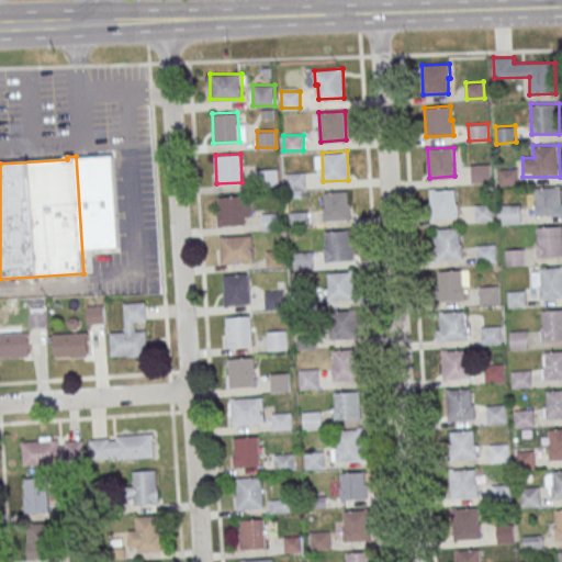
[(470,164),(490,163),(491,181),(471,182),(470,164)]
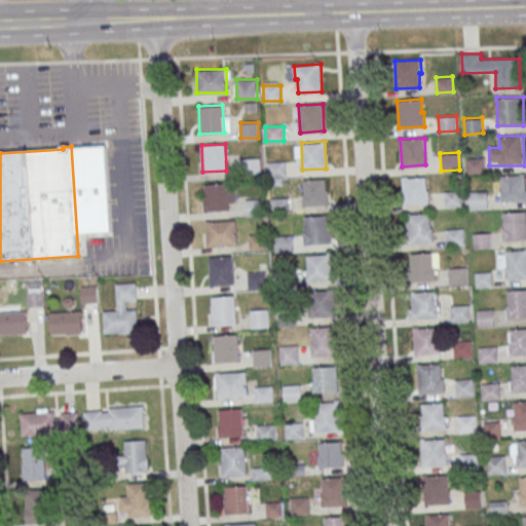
[(465,158),(484,156),(485,173),(466,174),(465,158)]
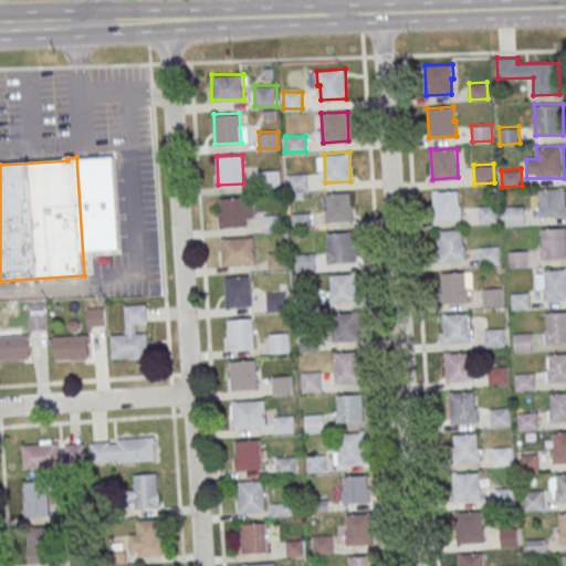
[(282,188),(281,169),(258,170),(259,189),(282,188)]
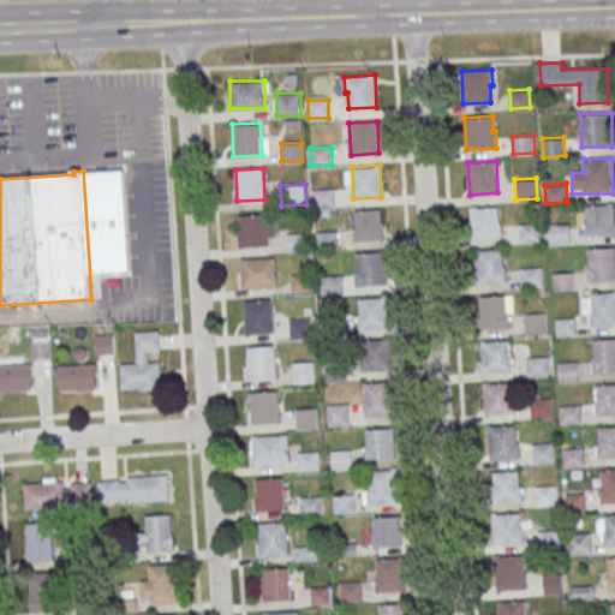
[(614,234),(614,203),(586,204),(586,236),(614,234)]
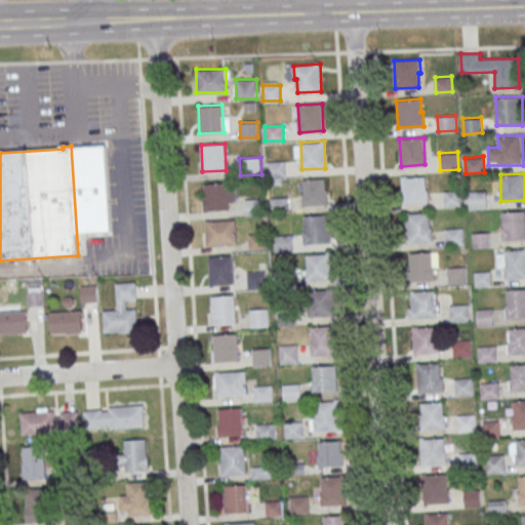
[(402,177),(426,175),(427,203),(403,204),(402,177)]
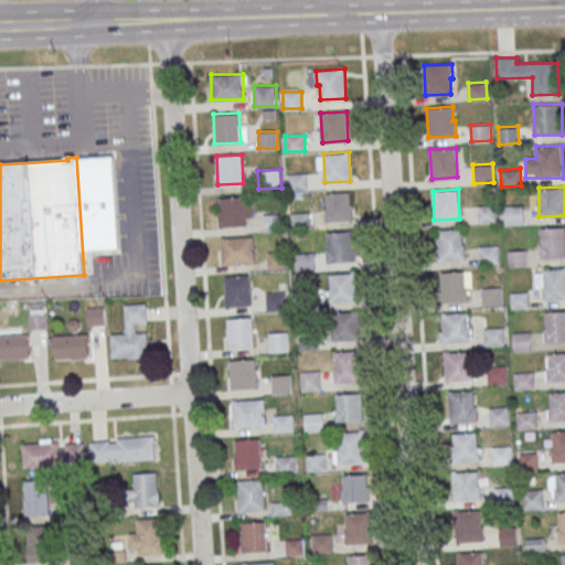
[(324,192),(351,191),(352,220),(327,222),(324,192)]
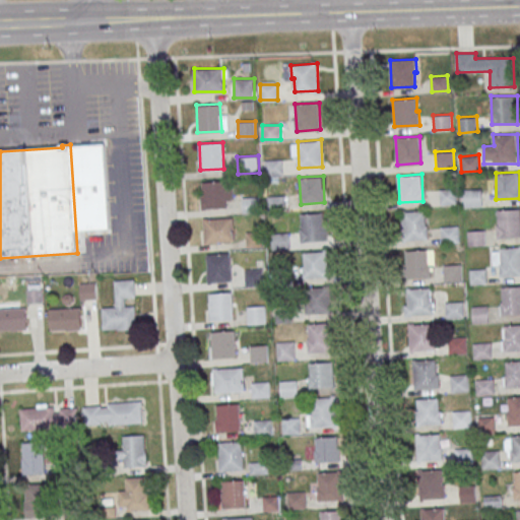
[(201,182),(224,181),(226,207),(203,209),(201,182)]
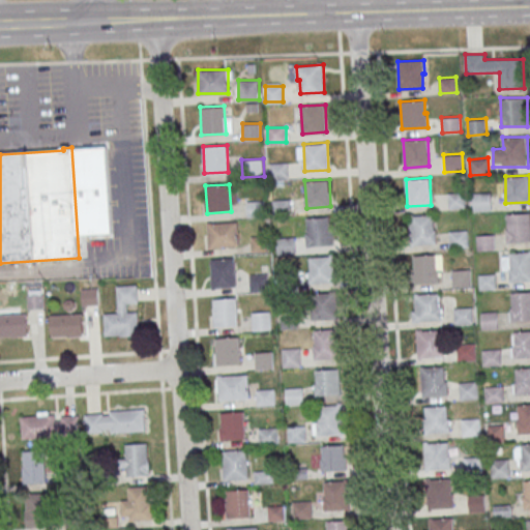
[(447,193),(465,190),(466,208),(448,209),(447,193)]
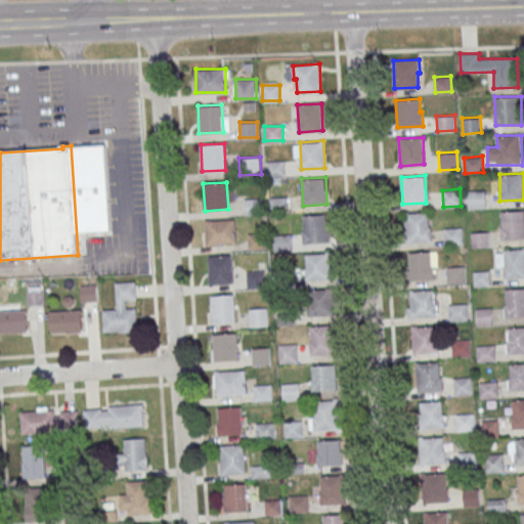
[(467,191),(485,189),(486,207),(468,208),(467,191)]
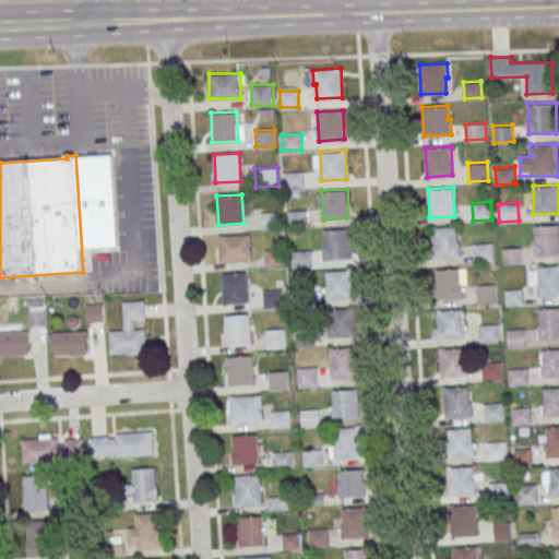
[(306,225),(306,211),(288,211),(288,225),(306,225)]
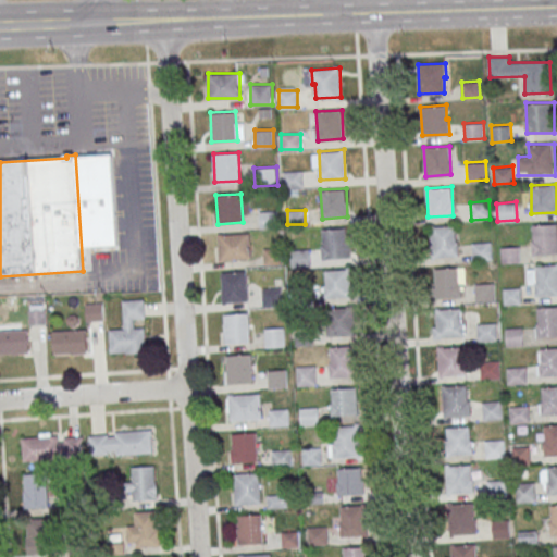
[(279,227),(279,211),(260,211),(260,227),(279,227)]
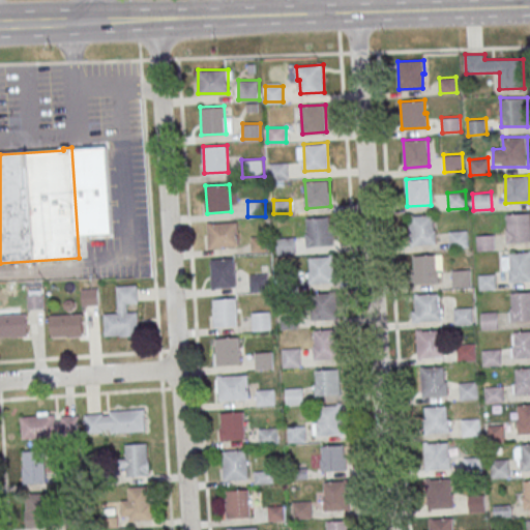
[(506,213),(529,212),(529,240),(508,241),(506,213)]
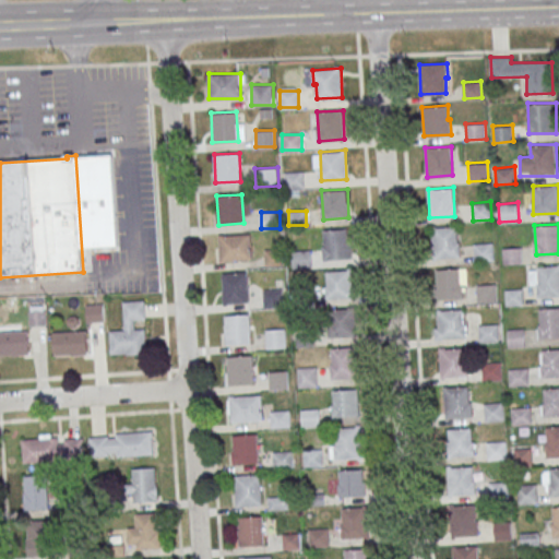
[(431,227),(456,226),(459,254),(433,257),(431,227)]
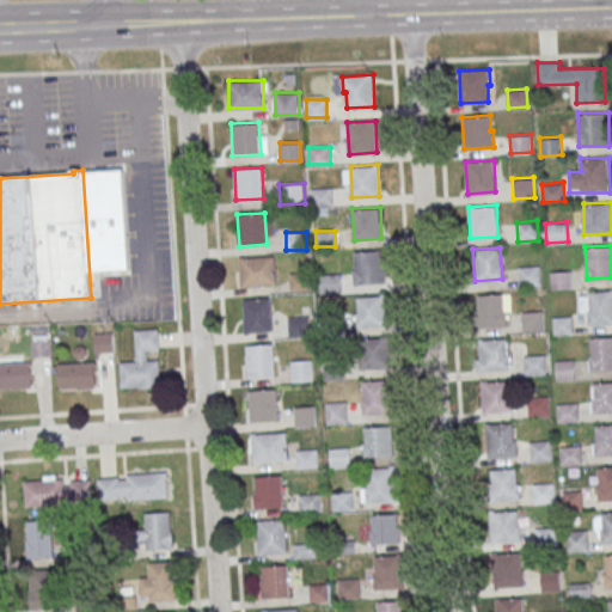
[(353,252),(380,251),(383,282),(355,283),(353,252)]
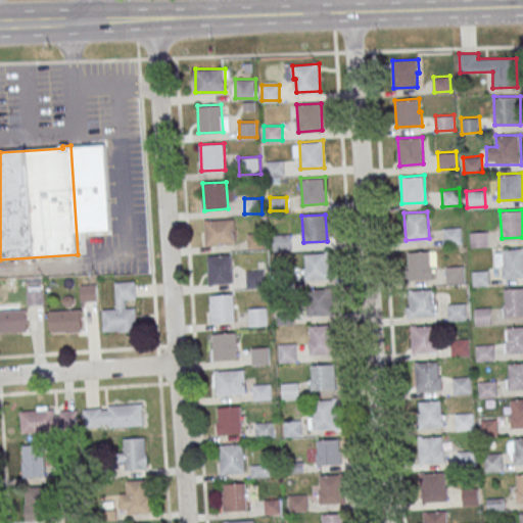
[(204,219),(229,218),(230,244),(206,245),(204,219)]
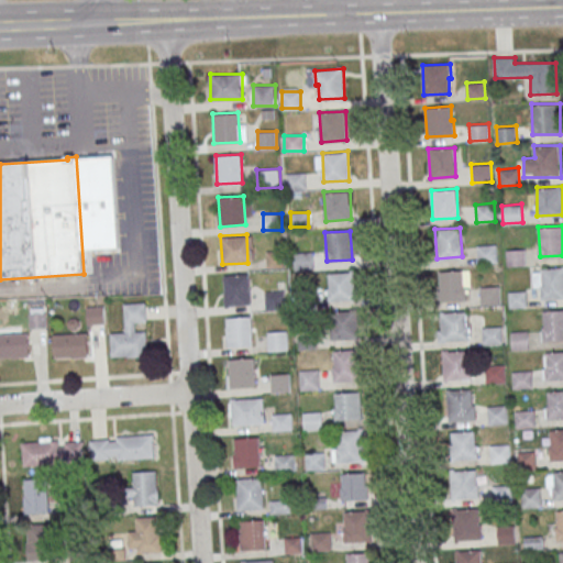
[(477,245),(496,244),(497,262),(478,263),(477,245)]
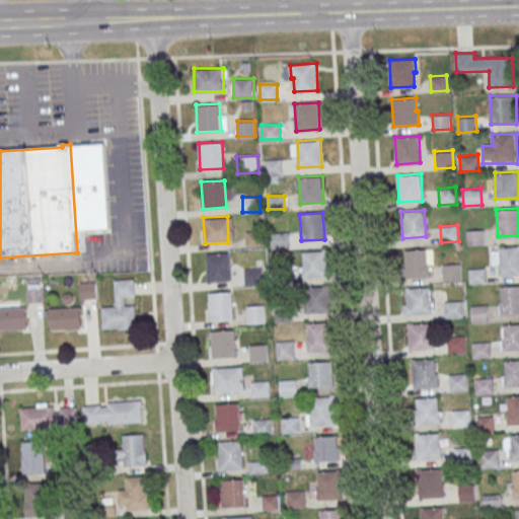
[(466,229),(485,228),(486,244),(467,245),(466,229)]
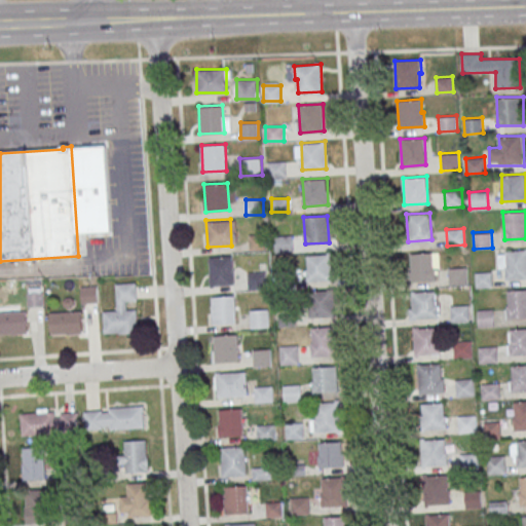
[(251,234),(251,250),(265,250),(265,234),(251,234)]
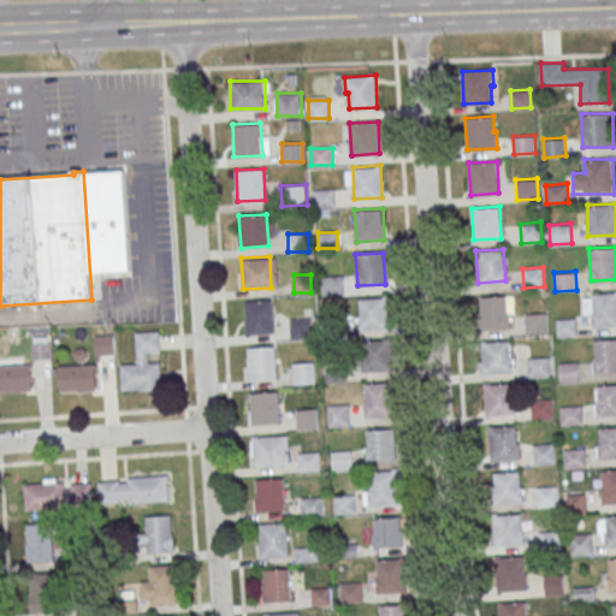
[(343,295),(343,276),(323,276),(323,295),(343,295)]
